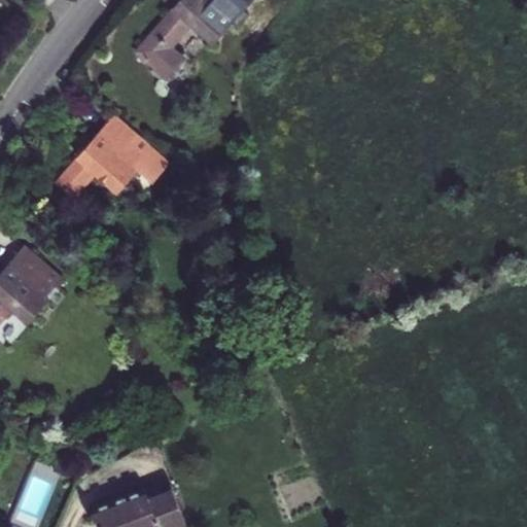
[(176,0),(149,31),(151,33),(136,51),(166,78),(183,59),(170,46),(190,24),(213,43),(235,19),(233,16),(242,6),(246,9),(253,0),(176,0)]
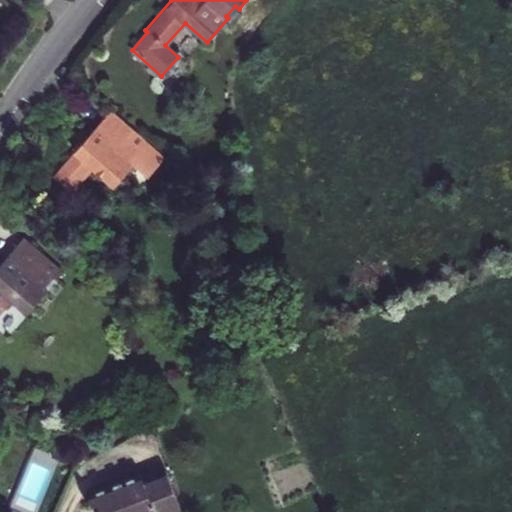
[(165,157),(112,109),(53,175),(71,191),(92,168),(114,187),(133,164),(147,176),(165,157)]
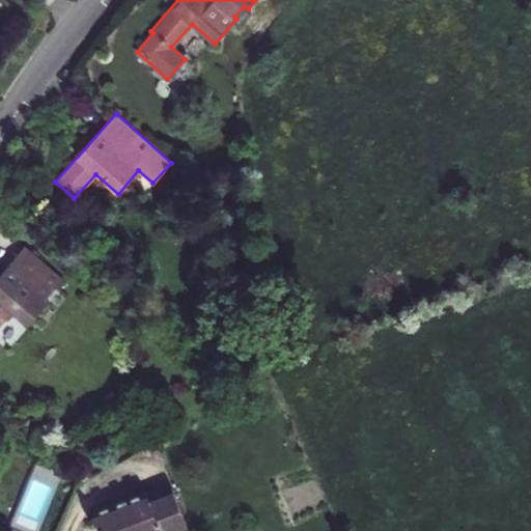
[(25,245),(0,273),(0,311),(5,306),(29,327),(48,304),(45,300),(56,287),(62,291),(68,283),(25,245)]
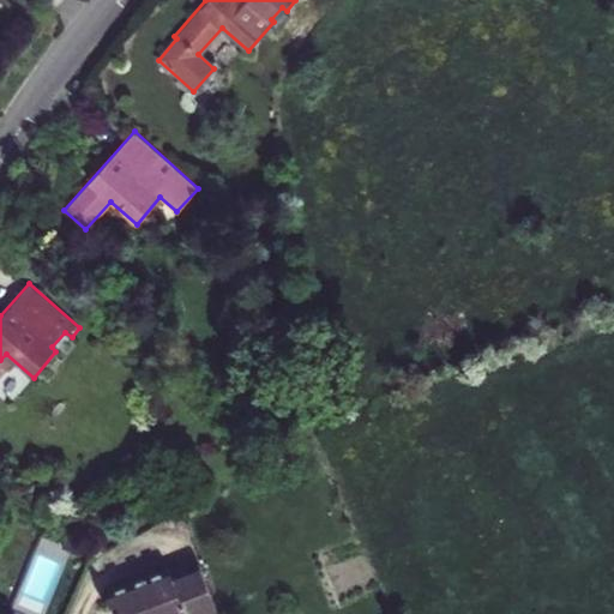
[(80,530),(68,524),(60,541),(73,547),(80,530)]
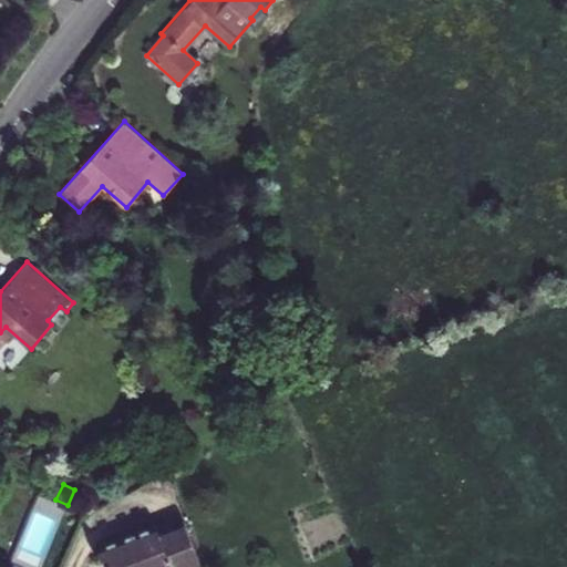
[(187,566),(200,562),(186,525),(158,535),(156,529),(103,550),(107,566),(187,566)]
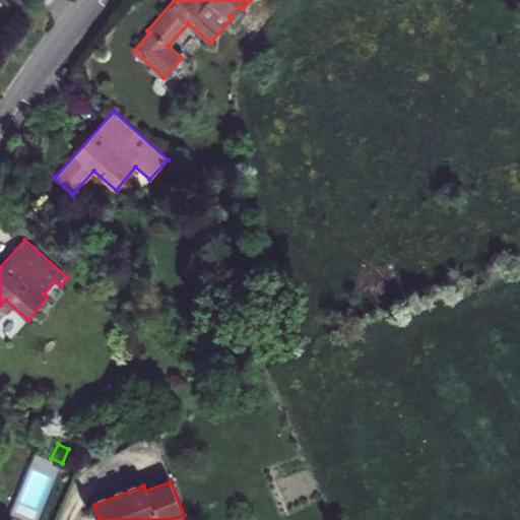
All buildings are outlined.
